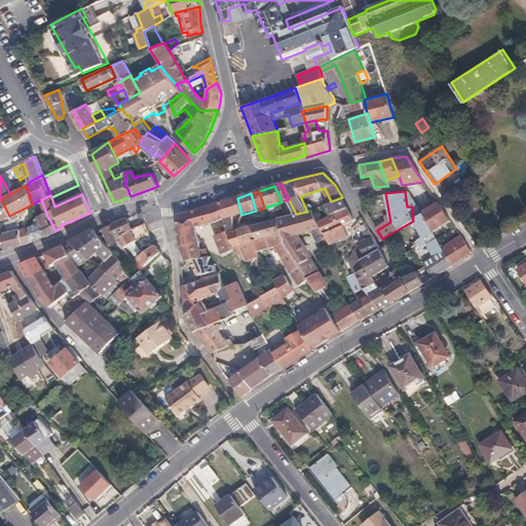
[(347,208),(342,197),(331,201),(326,204),(331,215),(333,214),(347,208)]
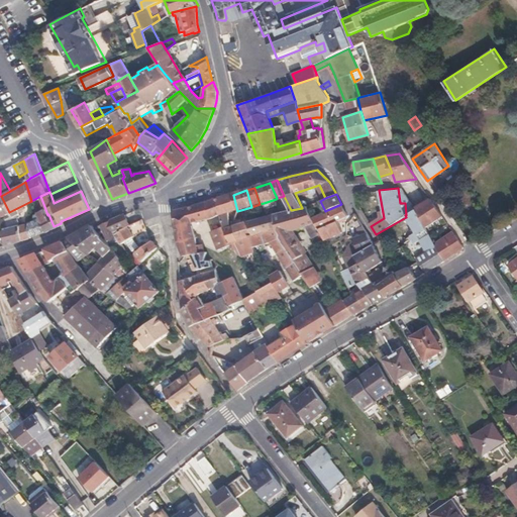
[(233,195),(214,201),(230,242),(231,241),(238,239),(233,226),(230,226),(228,214),(237,211),(233,195)]
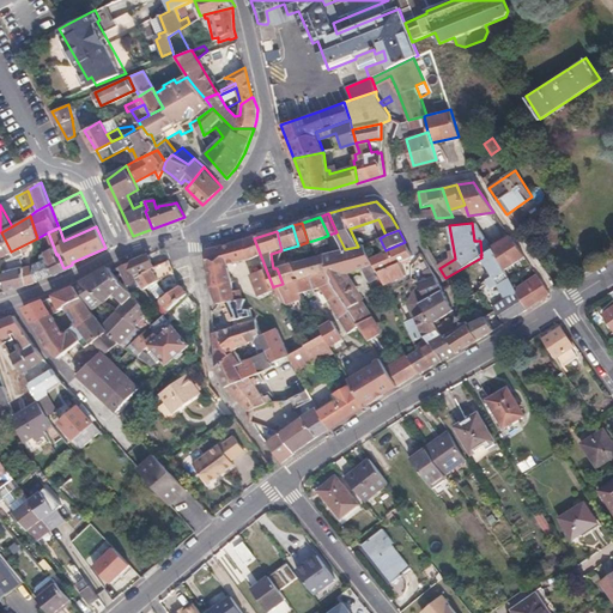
[(0,244),(5,254),(11,252),(1,232),(0,232),(0,244)]
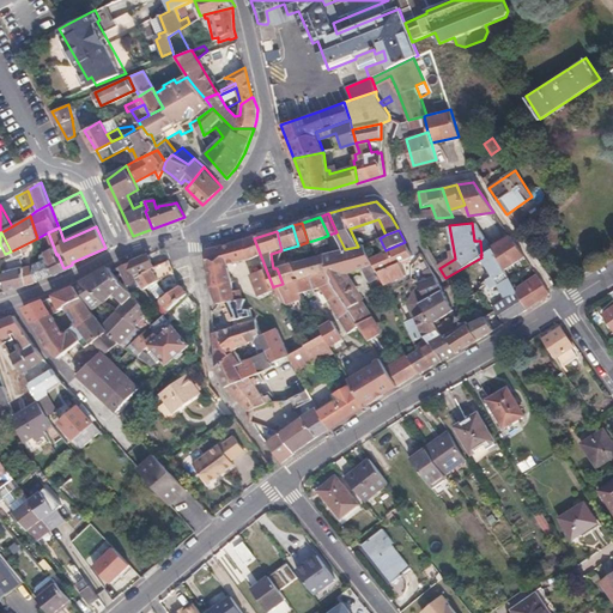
[(522,255),(510,236),(490,249),(502,268),(522,255)]
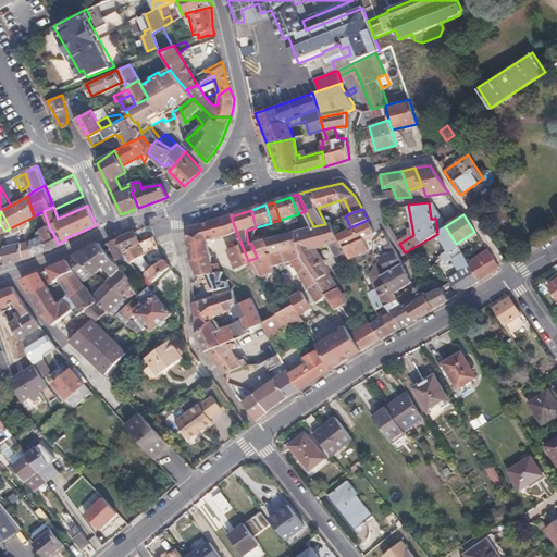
[(192,259),(198,275),(203,274),(220,270),(219,265),(213,268),(209,254),(206,240),(222,236),(227,250),(230,250),(234,267),(248,261),(231,217),(187,227),(192,259)]
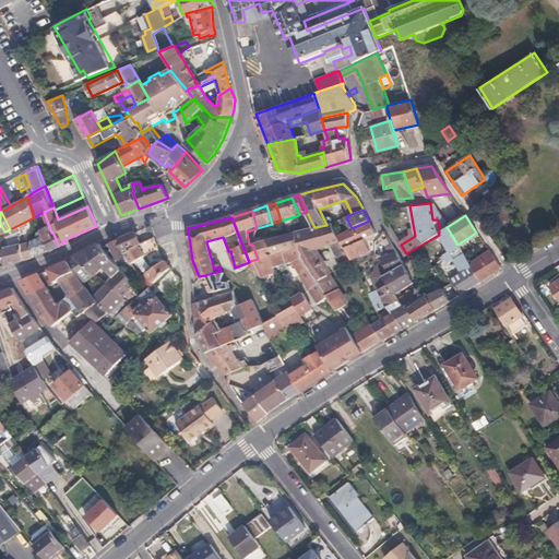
[(376,233),(369,221),(354,227),(355,229),(340,236),(345,248),(365,239),(376,233)]
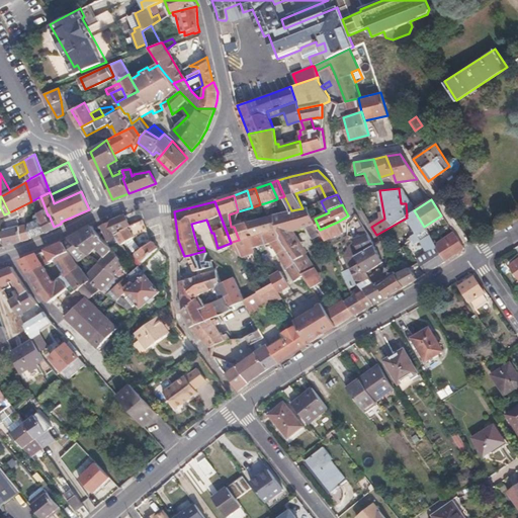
[(361,209),(368,223),(373,219),(366,206),(361,209)]
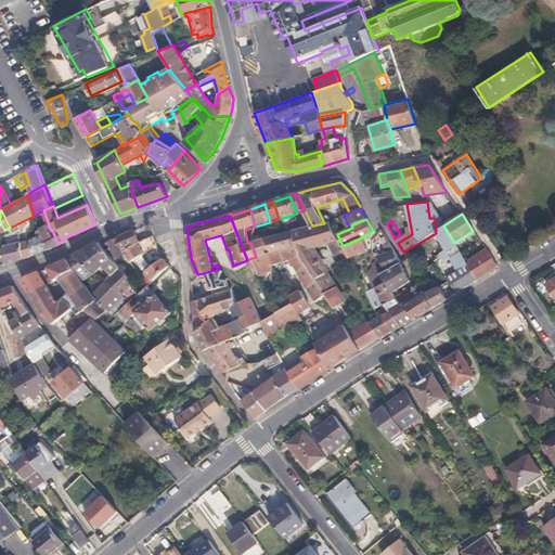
[(324,223),(312,226),(294,230),(299,252),(326,297),(334,308),(344,301),(326,273),(311,248),(320,245),(333,242),(338,253),(341,252),(344,255),(346,253),(343,246),(337,234),(331,222),(324,223)]
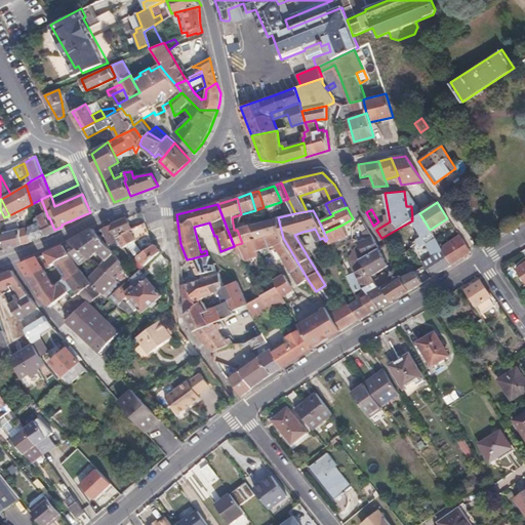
[(46,234),(54,230),(49,217),(48,218),(46,212),(38,217),(39,218),(36,219),(37,223),(29,227),(29,237),(31,240),(45,233),(46,234)]
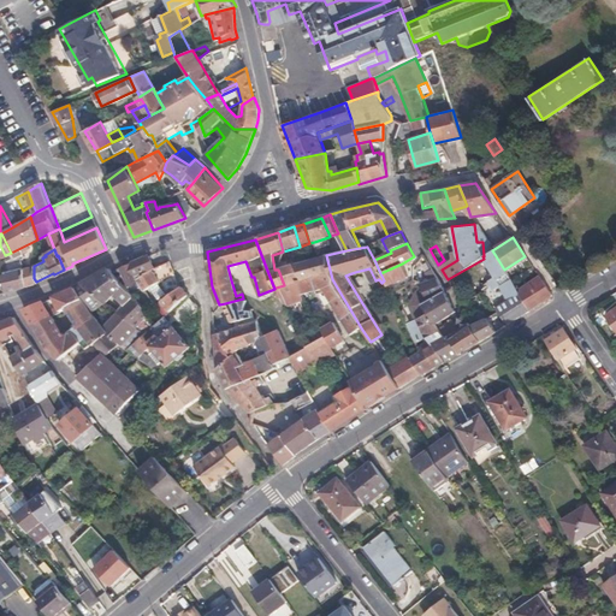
[(504,270),(492,250),(484,256),(483,256),(484,259),(495,276),(498,280),(508,274),(504,270)]
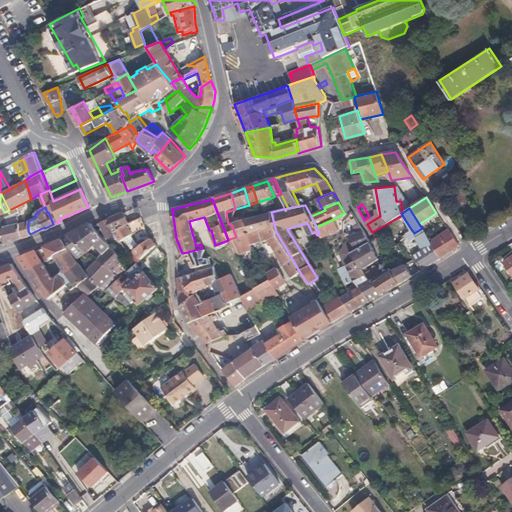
[(263,215),(247,219),(253,239),(249,240),(253,248),(255,252),(259,250),(265,247),(261,237),(276,232),(271,212),(269,213),(266,214),(265,210),(262,211),(263,215)]
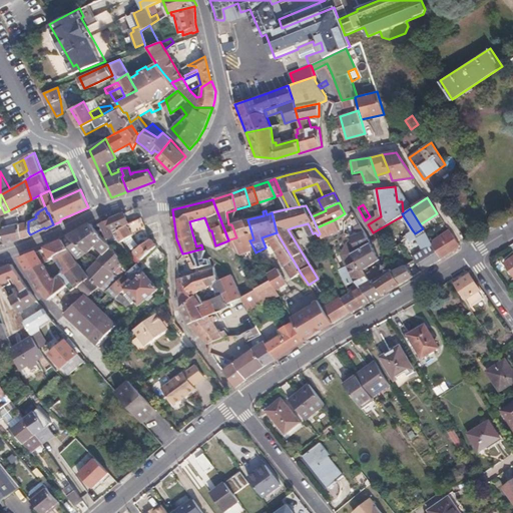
[(111,233),(129,223),(124,212),(101,222),(106,235),(107,237),(113,235),(111,233)]
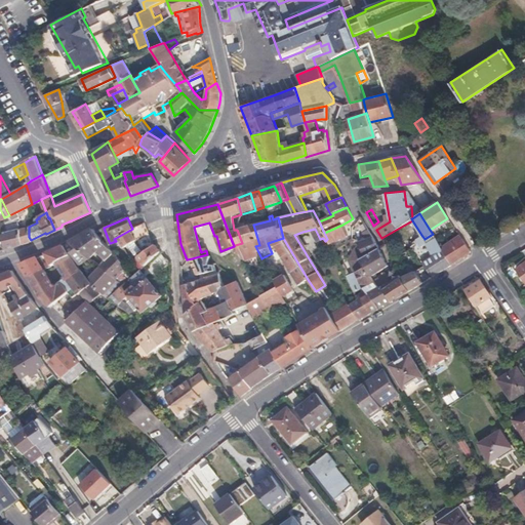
[(149,232),(145,221),(132,229),(114,239),(116,241),(121,248),(149,232)]
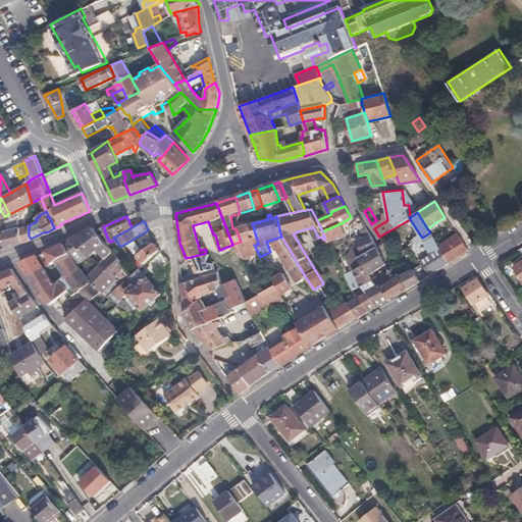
[(193,225),(196,238),(213,235),(208,221),(193,225)]
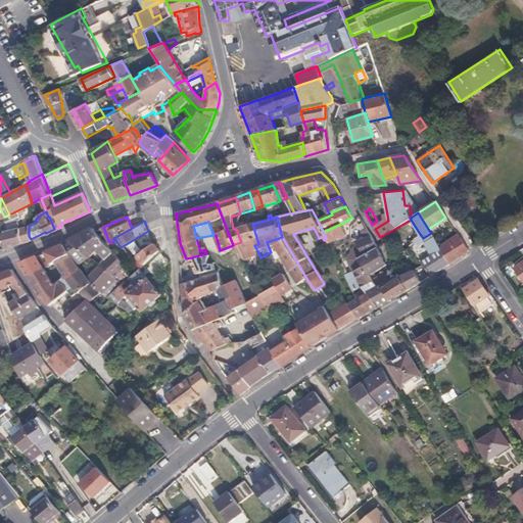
[(236,229),(241,242),(245,257),(258,253),(254,245),(258,244),(252,224),(236,229)]
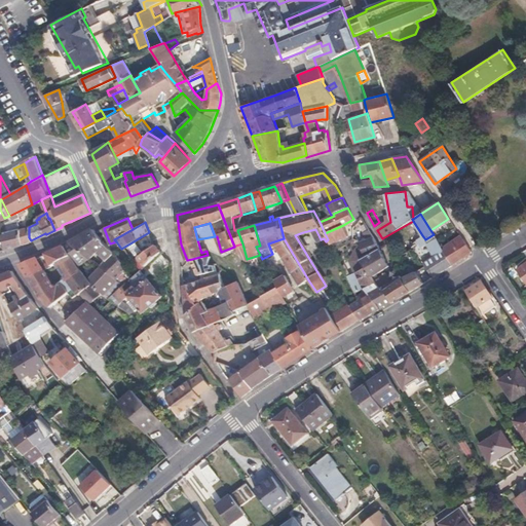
[(348,236),(343,225),(325,233),(328,239),(331,243),(348,236)]
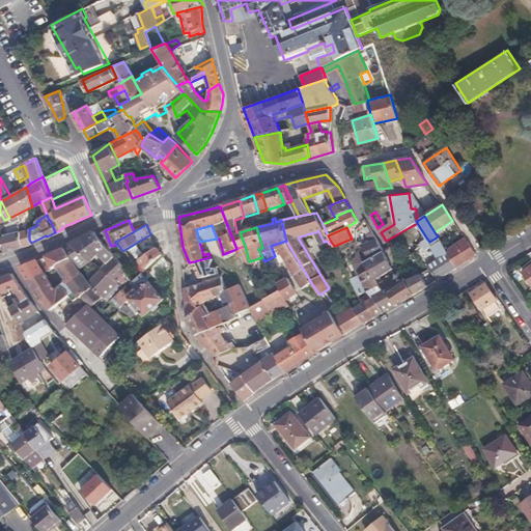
[(6,252),(31,243),(29,240),(29,229),(21,232),(3,236),(1,247),(6,252)]
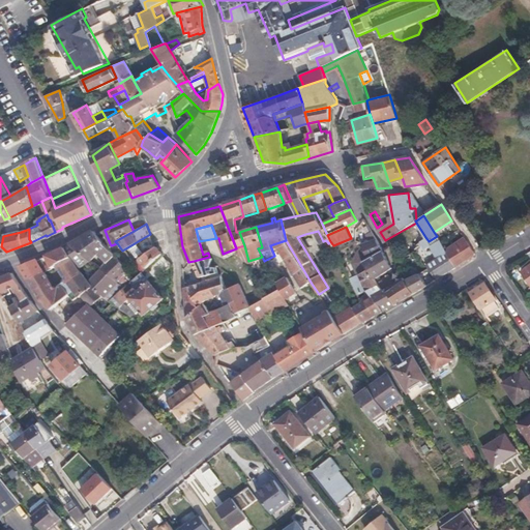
[(110,243),(105,230),(96,234),(106,245),(110,243)]
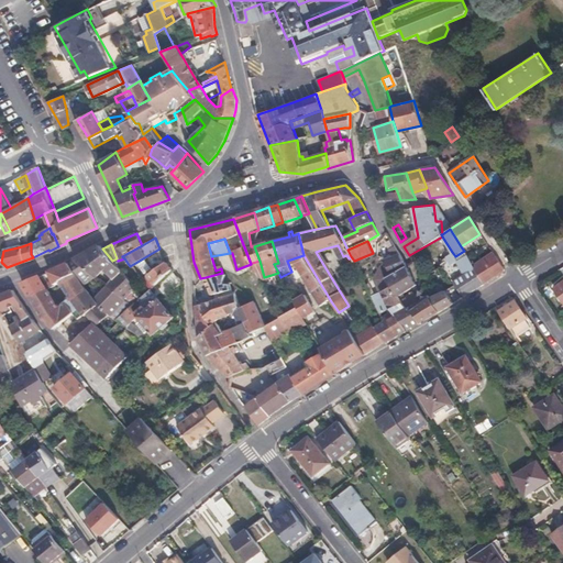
[(112,261),(102,249),(99,245),(91,250),(101,262),(98,265),(103,272),(112,280),(121,272),(112,261)]
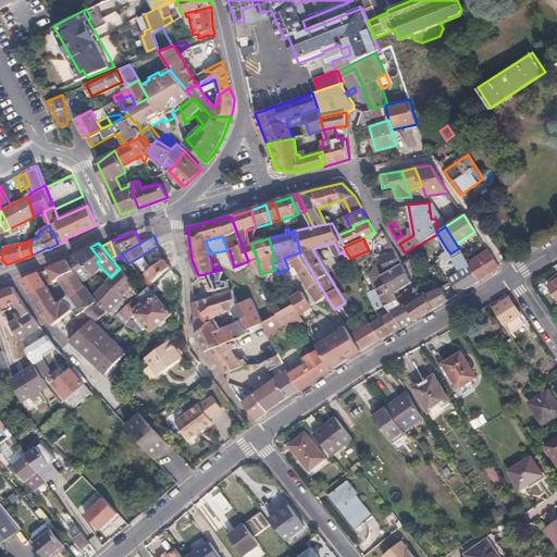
[(335,270),(321,246),(312,249),(327,274),(335,270)]
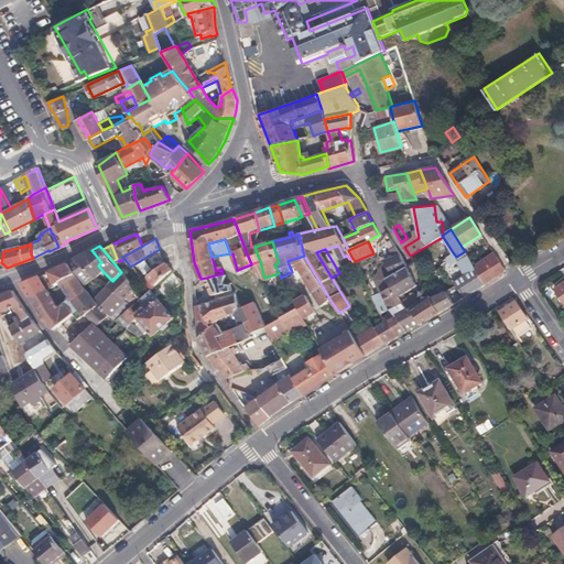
[(91,250),(75,259),(85,269),(95,277),(96,278),(104,272),(98,266),(101,262),(91,250)]
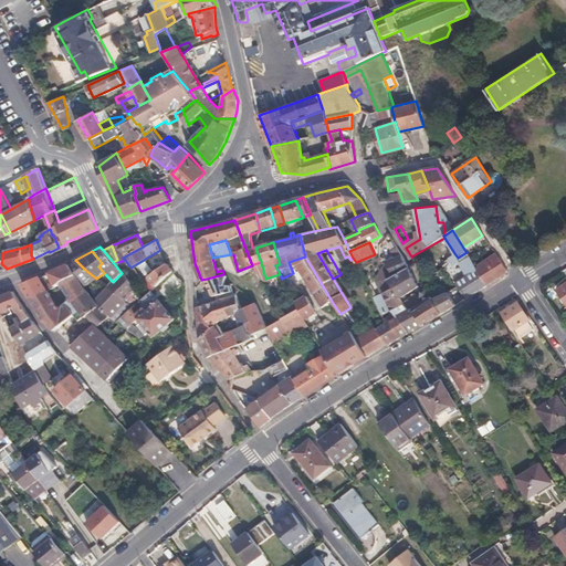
[(474,265),(467,252),(458,258),(461,263),(468,275),(477,270),(474,265)]
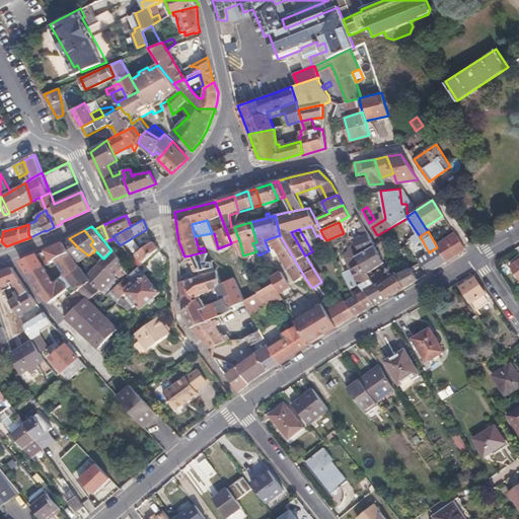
[(464,247),(453,231),(435,243),(437,247),(446,262),(463,250),(464,247)]
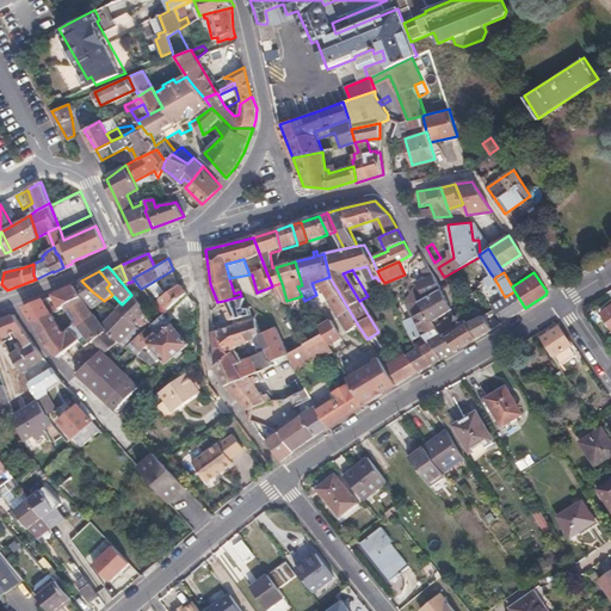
[(419,301),(442,288),(432,273),(430,275),(431,278),(429,281),(426,276),(418,281),(418,284),(419,287),(414,290),(419,301)]
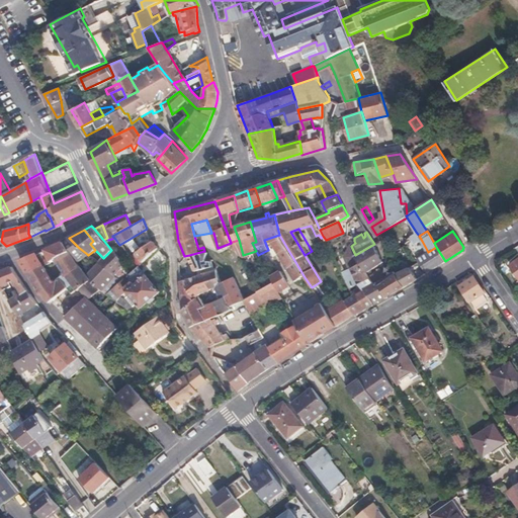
[(422,241),(419,236),(416,232),(410,236),(416,245),(422,241)]
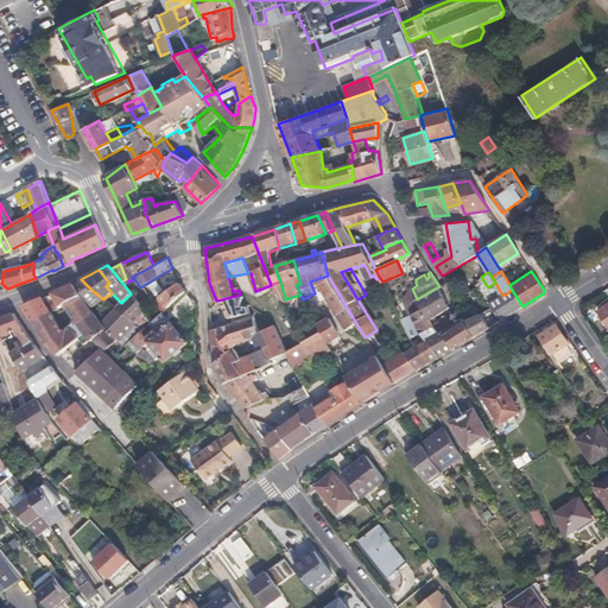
[(358,325),(328,276),(310,282),(315,293),(322,290),(346,333),(358,325)]
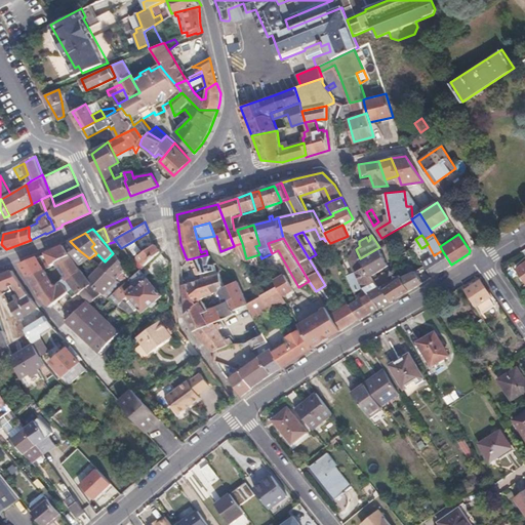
[(64,244),(70,253),(71,255),(79,250),(70,241),(64,244)]
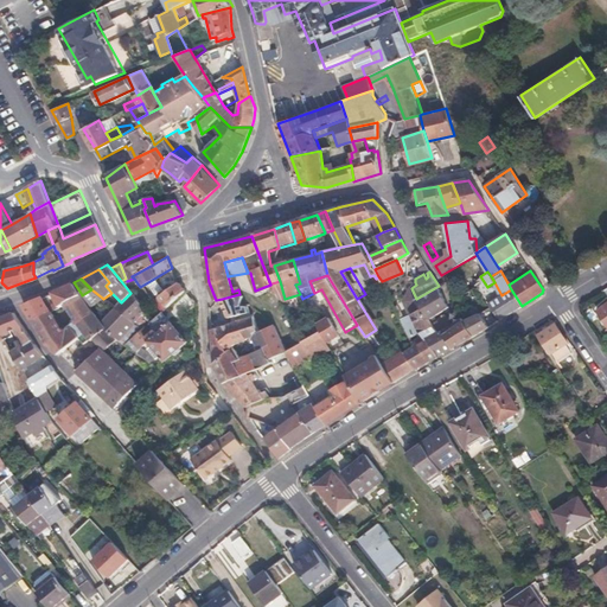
[(59,306),(64,304),(81,293),(74,282),(52,292),(59,306)]
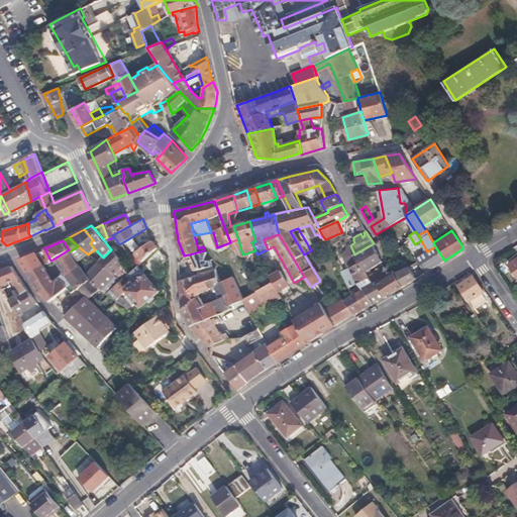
[(159,247),(152,240),(145,245),(142,242),(132,249),(135,253),(130,259),(136,267),(137,266),(159,247)]
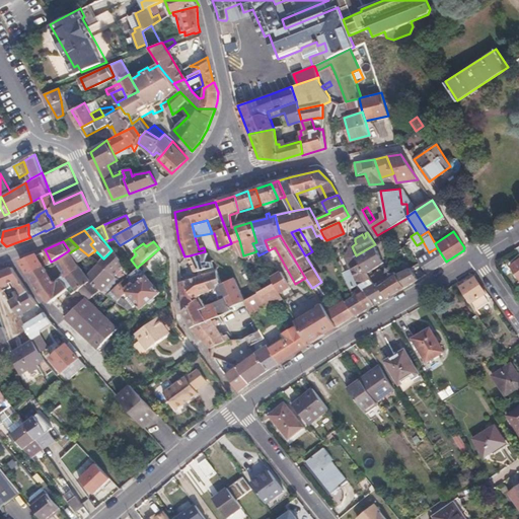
[(360,264),(367,273),(385,263),(375,244),(356,255),(355,256),(360,264)]
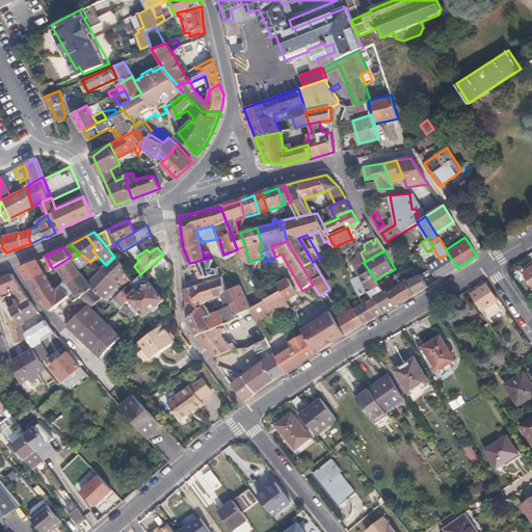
[(439,281),(457,268),(448,254),(440,259),(428,266),(430,269),(439,281)]
